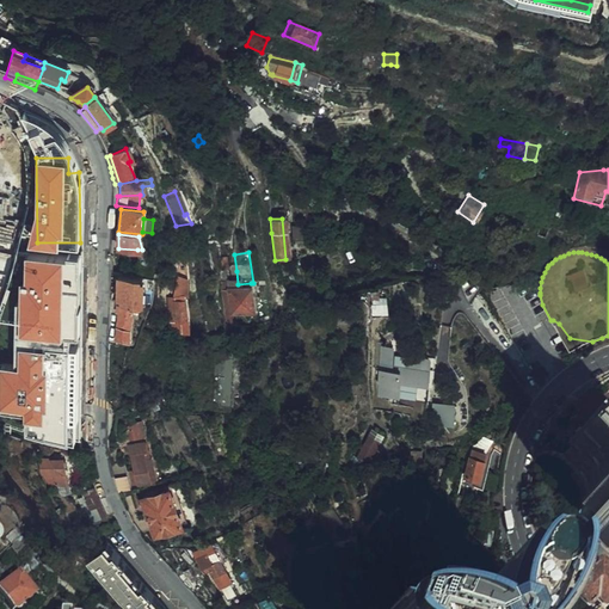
[(22,281),(20,332),(66,333),(66,285),(78,285),(78,256),(26,254),(25,281),(22,281)]
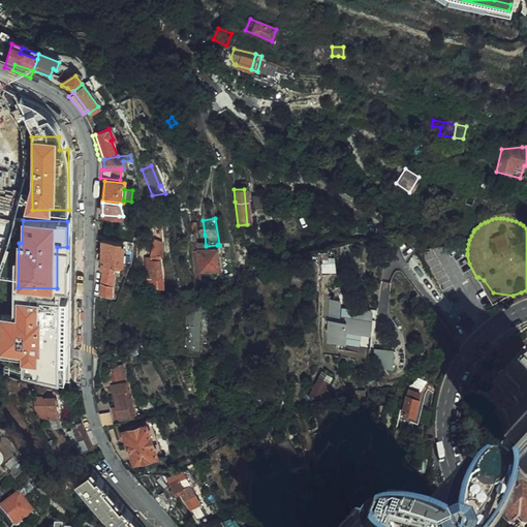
[(160,279),(158,257),(160,256),(160,244),(159,229),(152,229),(153,242),(154,242),(150,256),(151,258),(143,259),(143,281),(152,280),(160,279)]
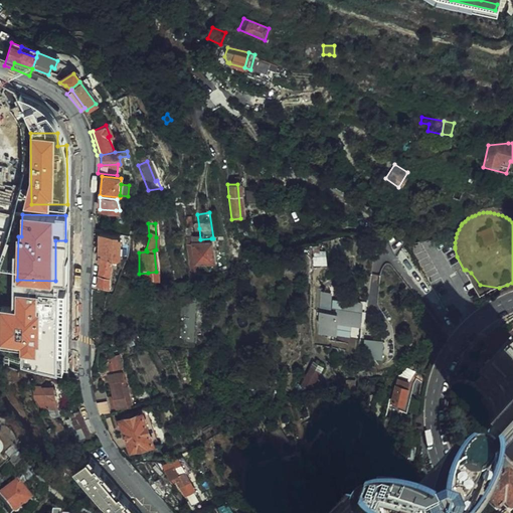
[(99,234),(98,255),(116,260),(117,236),(99,234)]
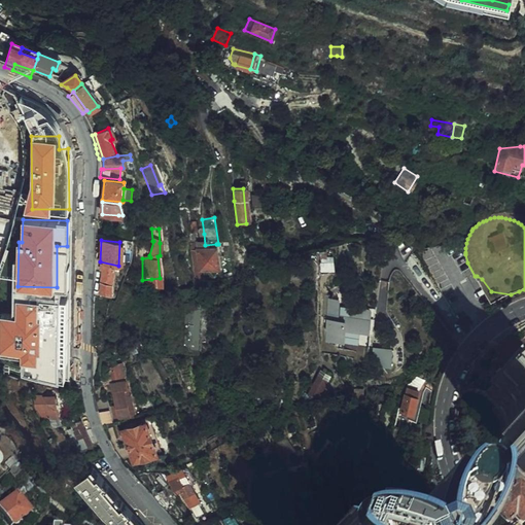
[(194,254),(197,275),(216,272),(214,252),(194,254)]
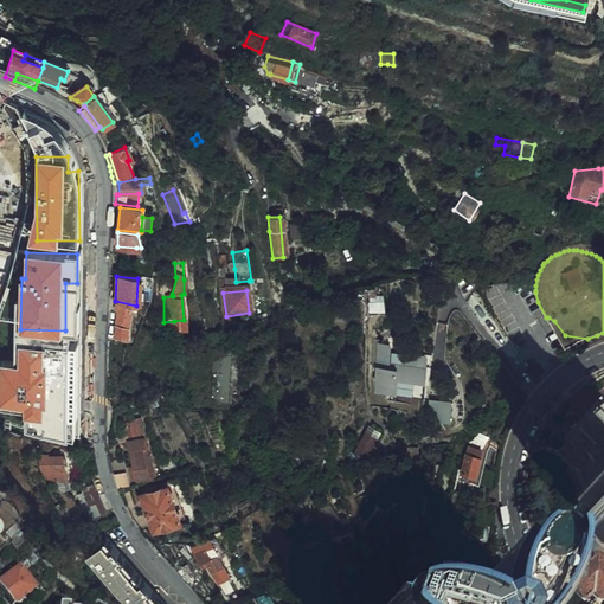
[(223,293),(217,294),(220,317),(226,316),(223,293)]
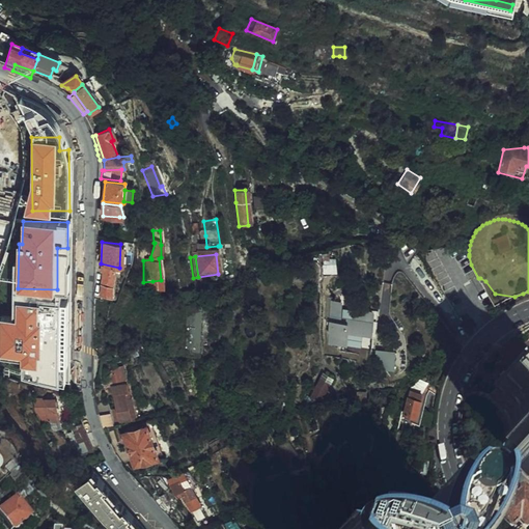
[(322,259),(323,274),(336,274),(335,259),(322,259)]
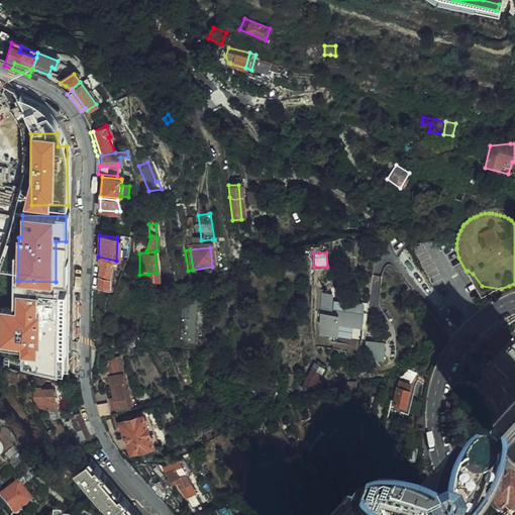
[(115,270),(116,261),(98,256),(97,266),(99,267),(98,276),(97,287),(108,289),(112,270),(115,270)]
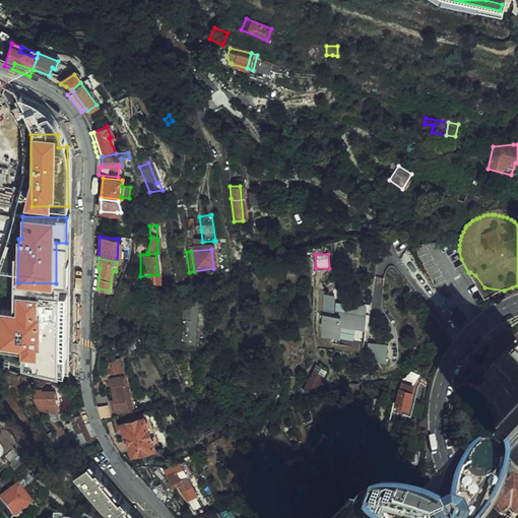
[(472,279),(489,294),(496,294),(504,290),(484,287),(475,275),(470,272),(468,272),(472,279)]
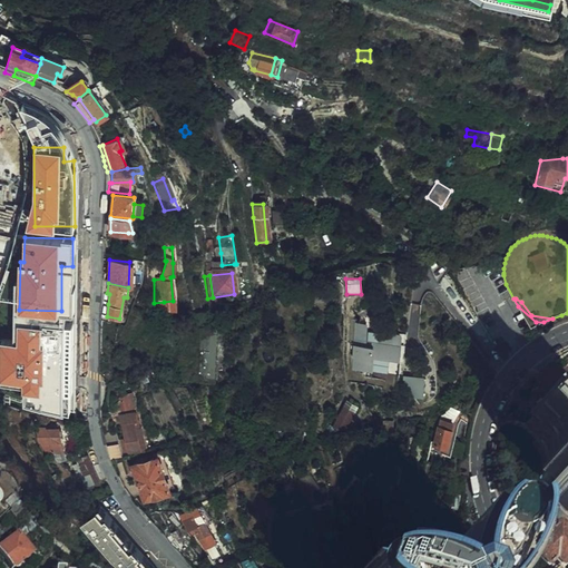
[(174,312),(173,301),(164,302),(165,311),(174,312)]
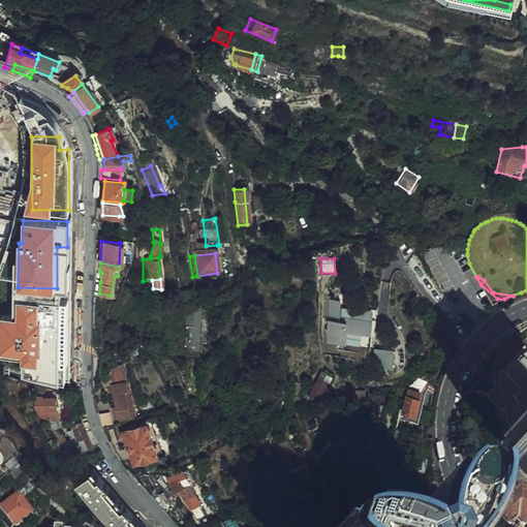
[(22,377),(63,377),(63,332),(44,332),(44,311),(41,311),(41,298),(18,298),(18,315),(0,315),(0,358),(22,358),(22,377)]
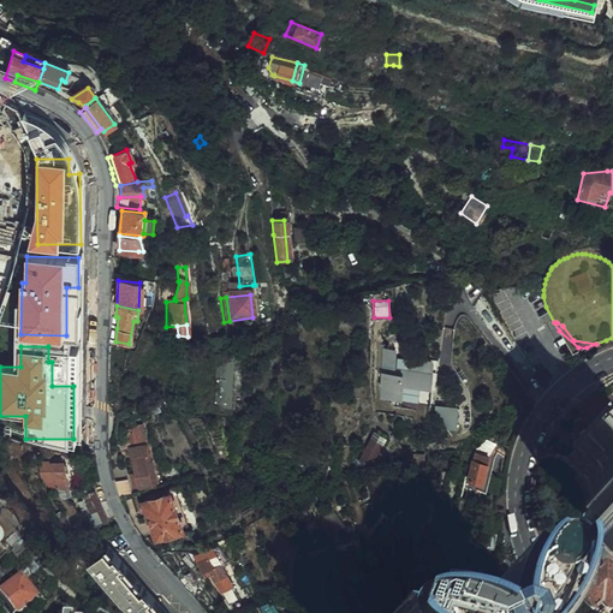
[(210,357),(213,393),(224,392),(222,351),(215,351),(215,356),(210,357)]
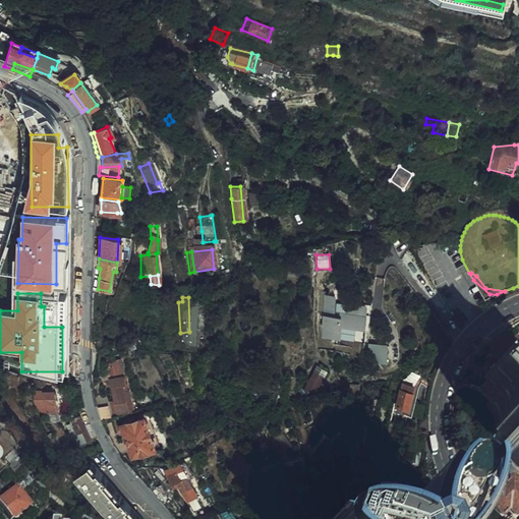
[(329,298),(319,297),(318,342),(361,344),(362,309),(353,309),(353,305),(341,305),(341,314),(329,313),(329,298)]
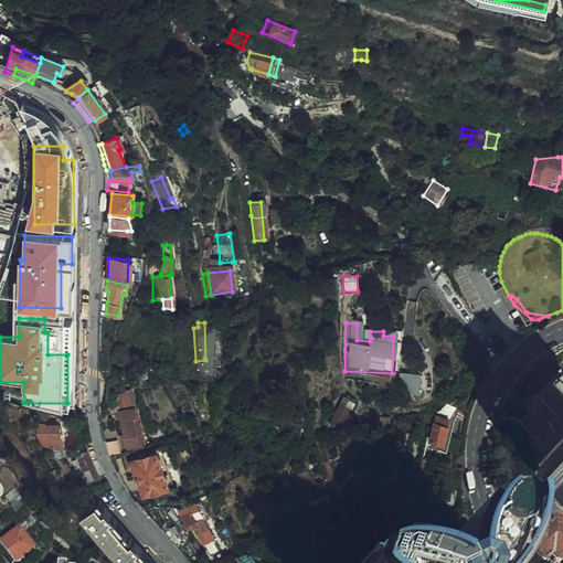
[(117,392),(117,399),(120,399),(121,406),(133,405),(129,390),(117,392)]
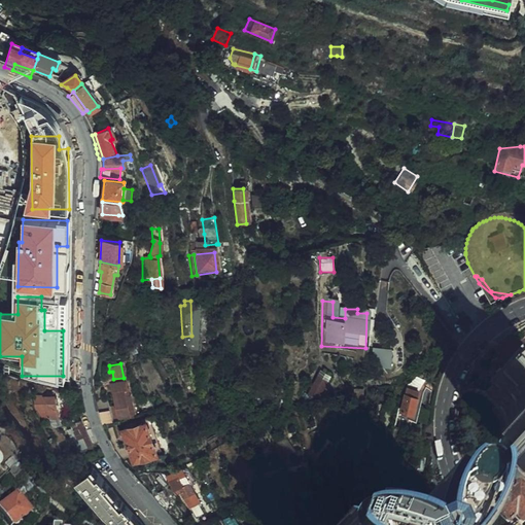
[(506,371),(476,400),(491,421),(495,438),(490,454),(524,487),(524,484),(524,388),(506,371)]
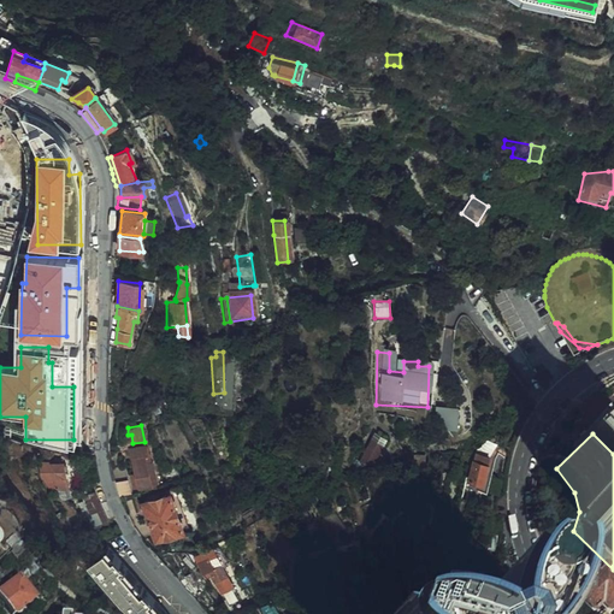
[(371,438),(366,446),(378,452),(382,443),(371,438)]
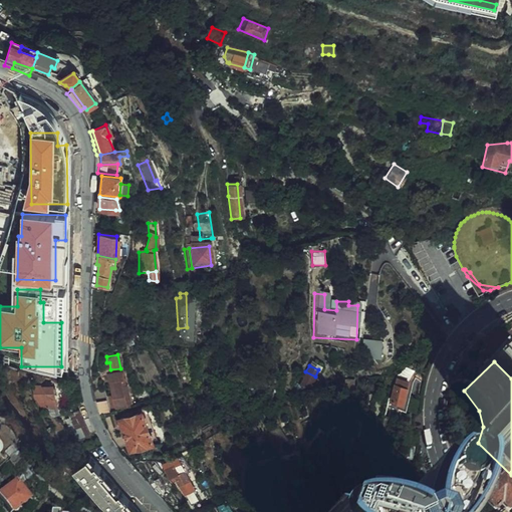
[(315,376),(305,371),(297,388),(293,387),(293,395),(299,395),(302,391),(307,393),(315,376)]
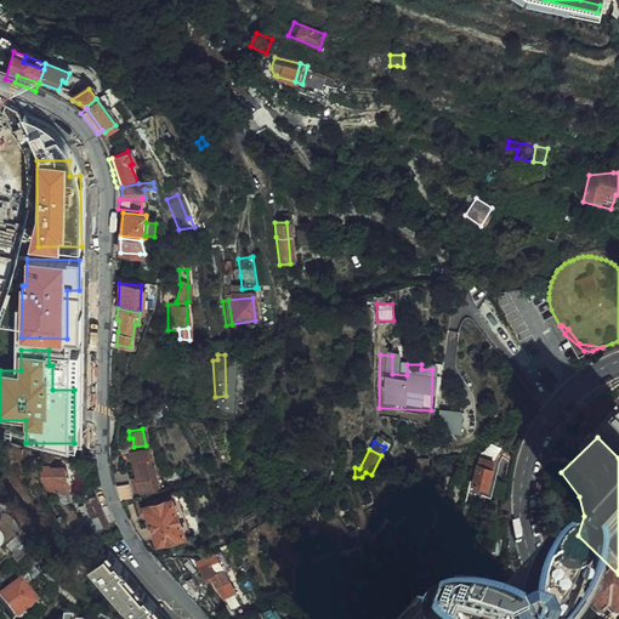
[(142,493),(143,497),(154,493),(154,489),(157,488),(151,466),(147,467),(143,450),(126,454),(132,480),(126,481),(130,495),(142,493)]
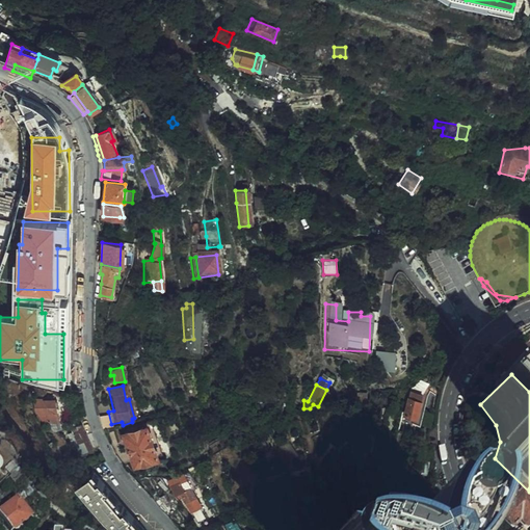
[(408,400),(404,399),(403,404),(400,416),(404,416),(403,425),(420,429),(428,392),(424,391),(421,397),(409,395),(408,400)]
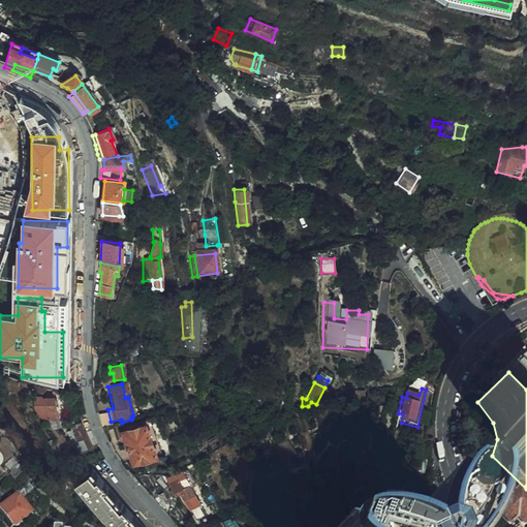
[(352,391),(352,402),(357,402),(362,401),(362,391),(352,391)]
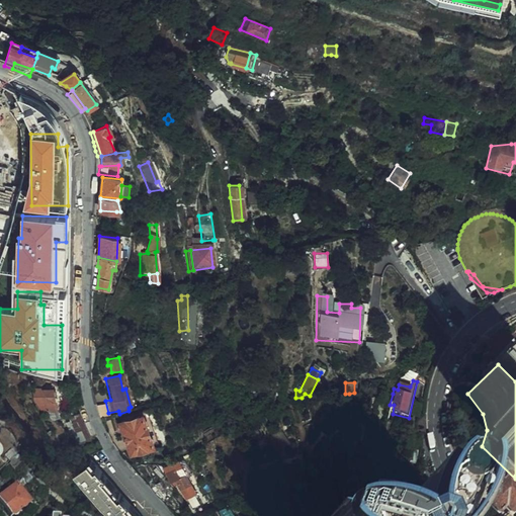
[(41,415),(54,414),(50,390),(29,393),(31,406),(34,406),(41,415)]
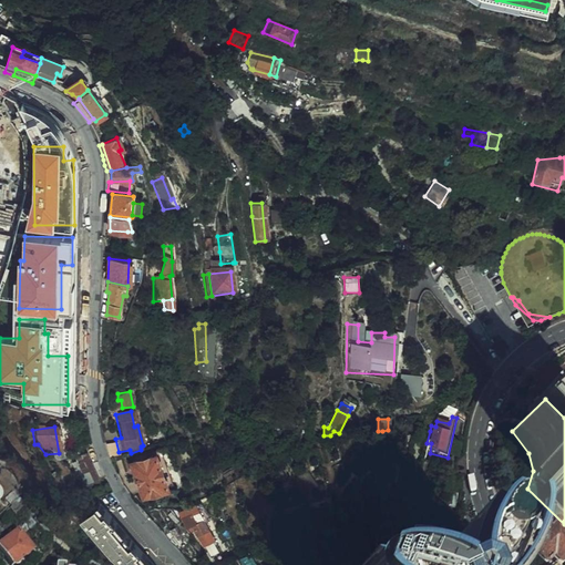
[(114,442),(104,445),(104,449),(109,460),(119,456),(114,442)]
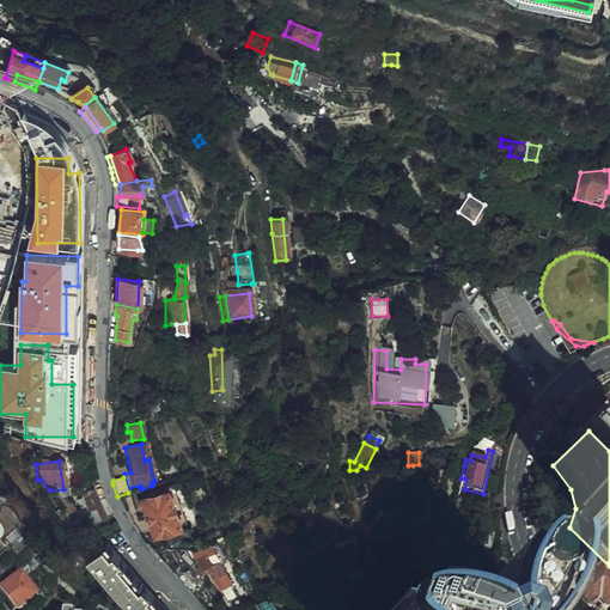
[(90,492),(72,500),(86,532),(104,524),(90,492)]
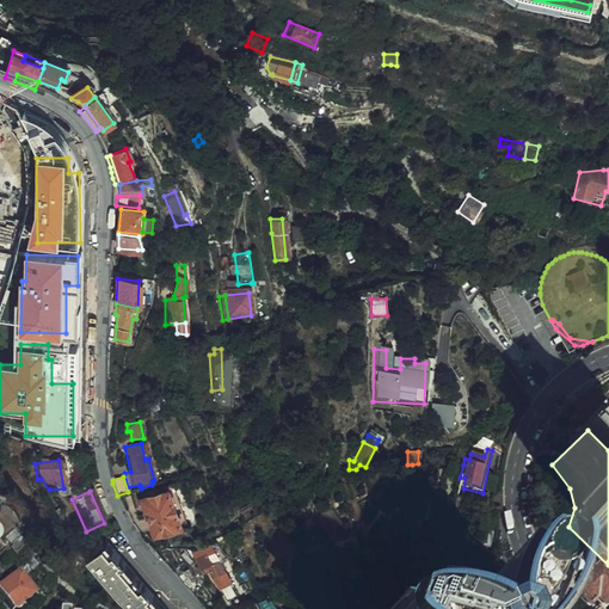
[(141,502),(153,537),(179,529),(166,492),(141,502)]
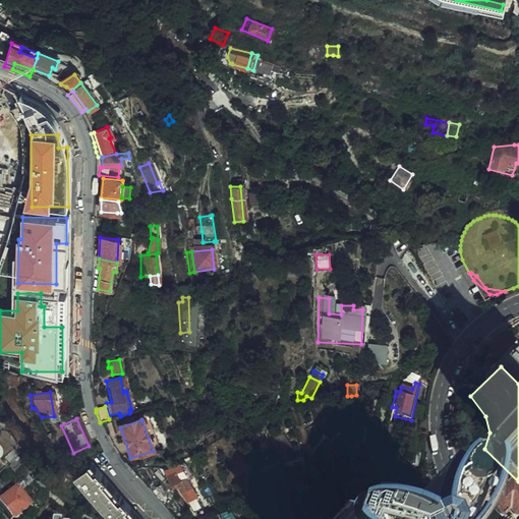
[(393,427),(389,426),(385,444),(393,444),(395,444),(398,433),(393,431),(393,427)]
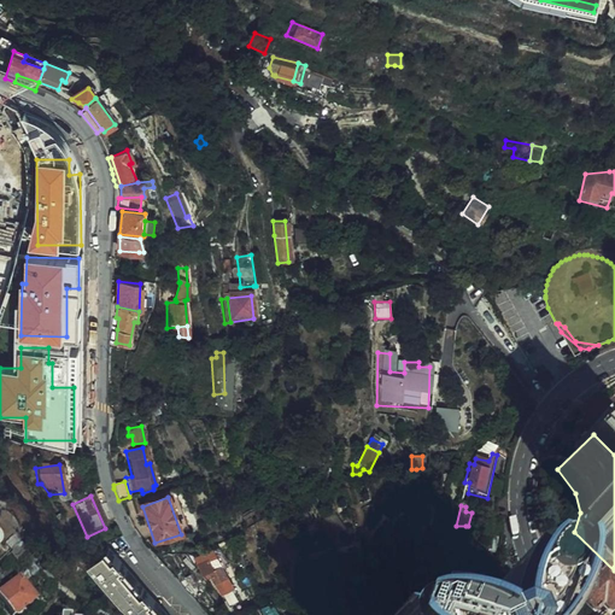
[(476,505),(476,516),(492,517),(493,508),(476,505)]
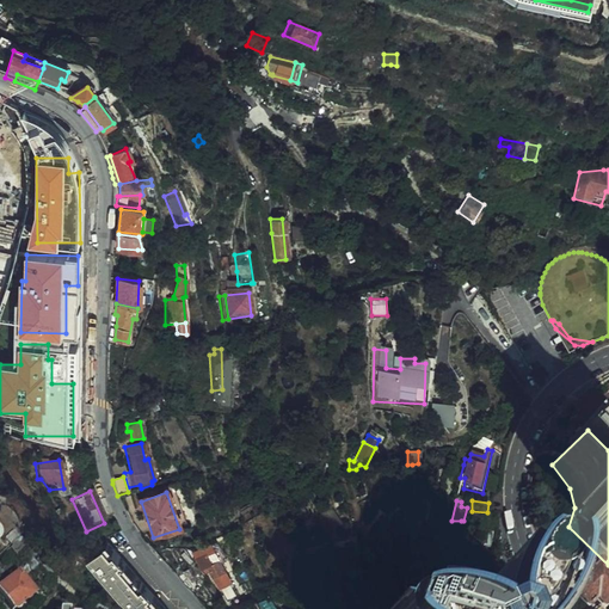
[(98,545),(81,559),(114,597),(129,608),(161,608),(160,607),(159,608),(154,608),(146,598),(149,595),(131,574),(128,578),(117,566),(121,563),(109,549),(105,552),(98,545)]
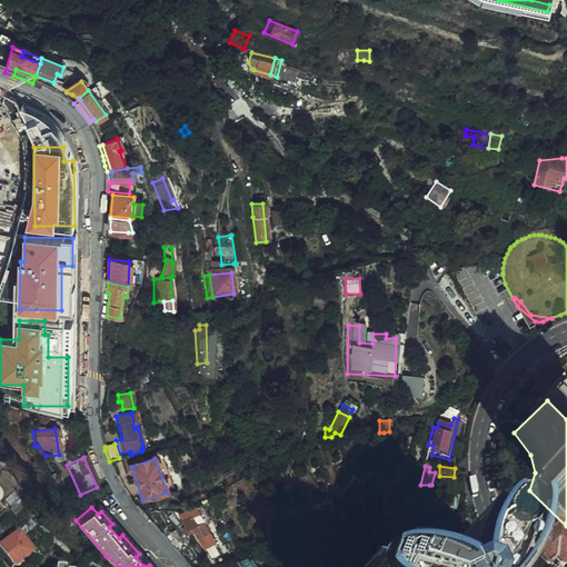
[(191,529),(202,550),(211,546),(200,525),(207,521),(200,508),(185,516),(187,520),(182,523),(187,533),(191,529)]
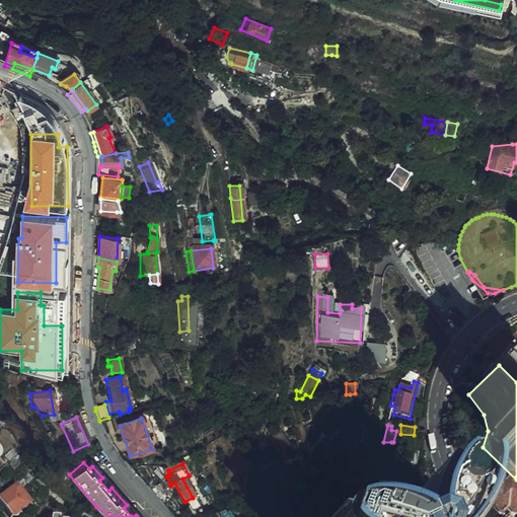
[(516,516),(516,496),(501,478),(478,506),(487,516),(516,516)]
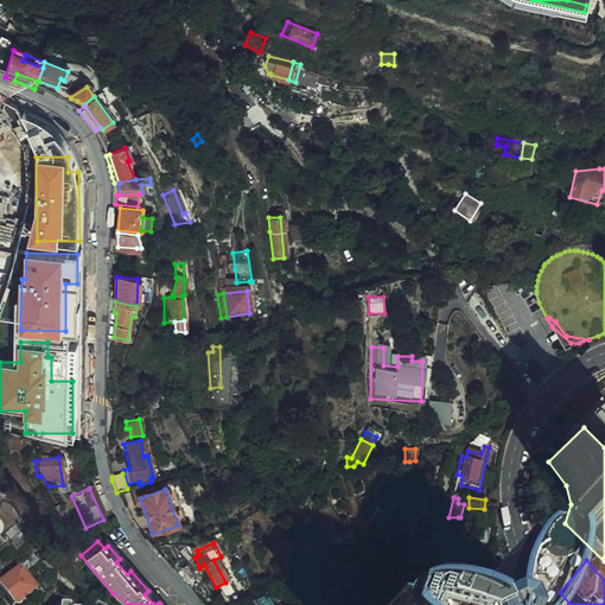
[(0,592),(10,604),(14,604),(33,591),(17,571),(0,584),(0,592)]
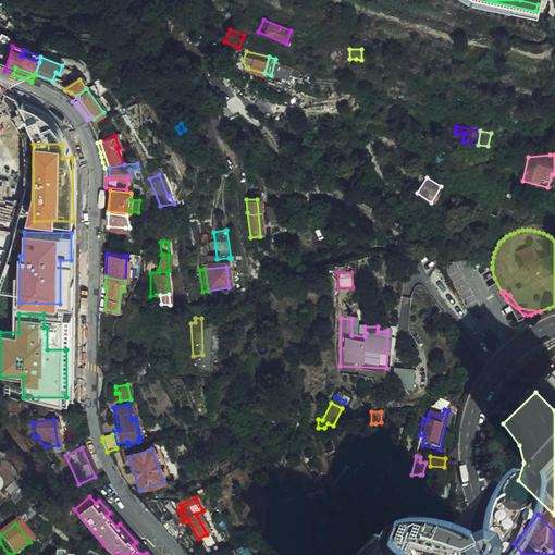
[(468,533),(415,554),(477,554),(476,552),(468,533)]
